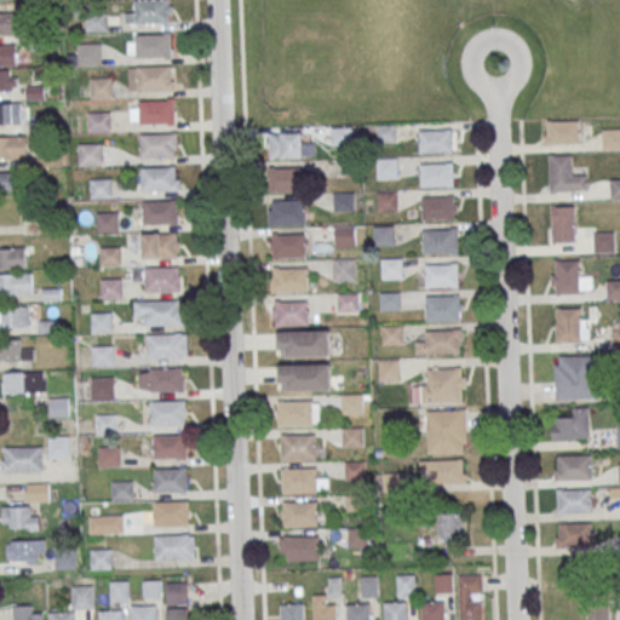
[(135,0),(168,0),(170,21),(136,22),(135,0)]
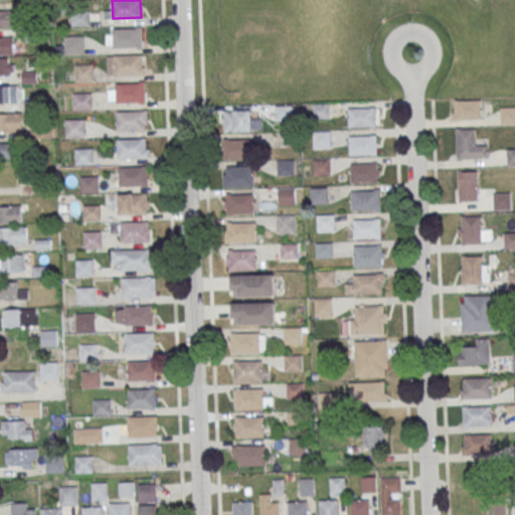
[(14,10),(0,9),(0,27),(14,27),(14,10)]
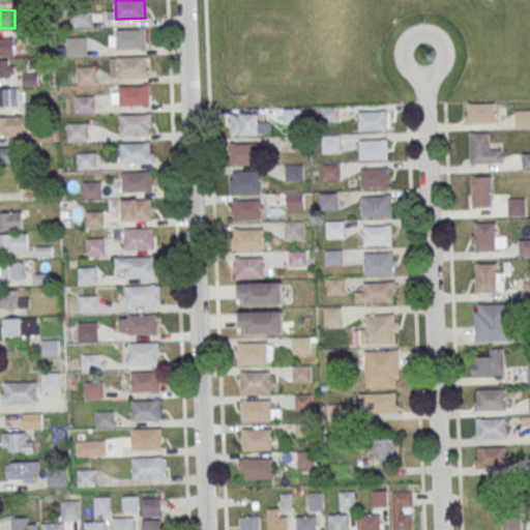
[(117,29),(146,28),(146,48),(117,49),(117,29)]
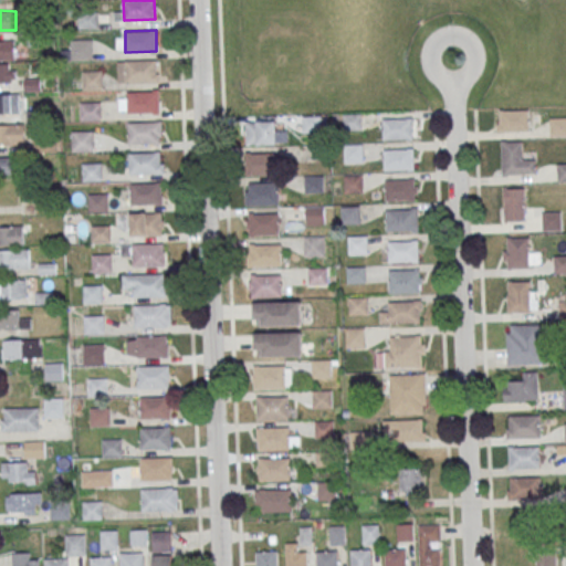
[(0,59),(16,59),(16,40),(0,39),(0,59)]
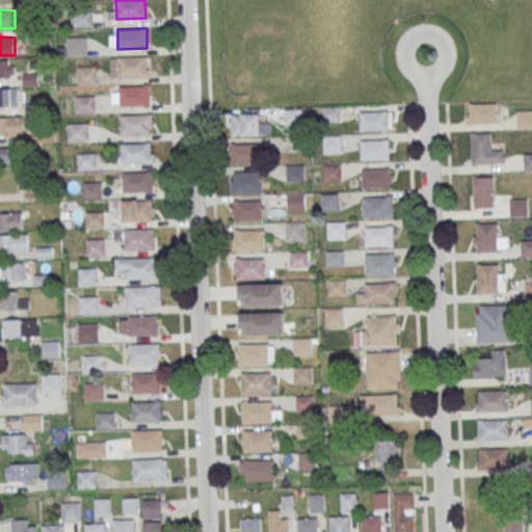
[(69,55),(85,55),(85,37),(69,37),(69,55)]
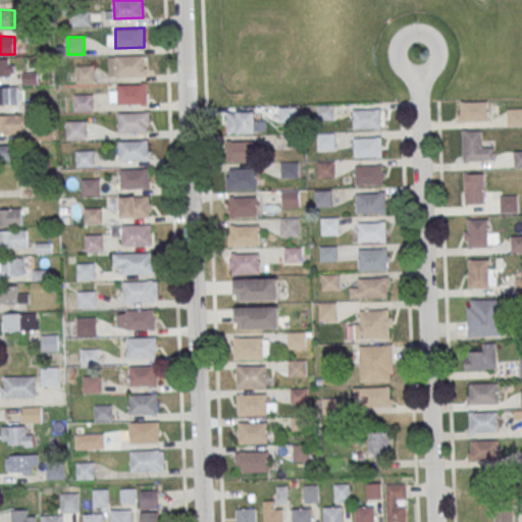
[(108,57),(115,56),(115,55),(144,54),(144,74),(116,75),(116,73),(108,74),(108,57)]
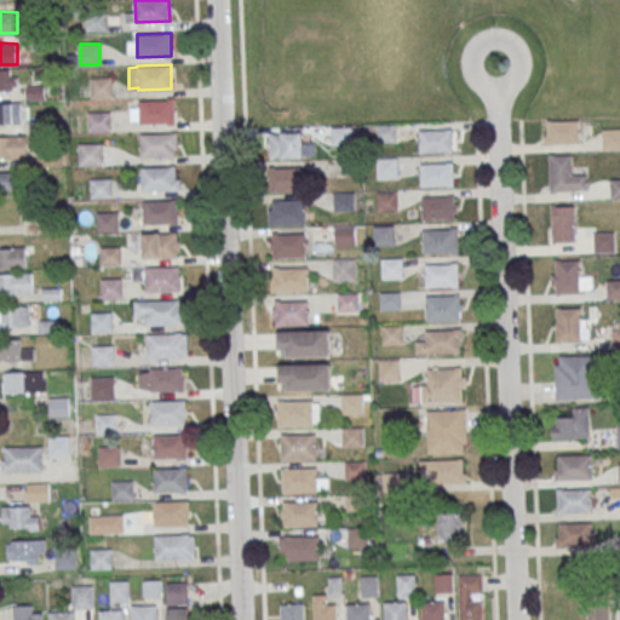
[(17,69),(0,69),(0,90),(17,90),(17,69)]
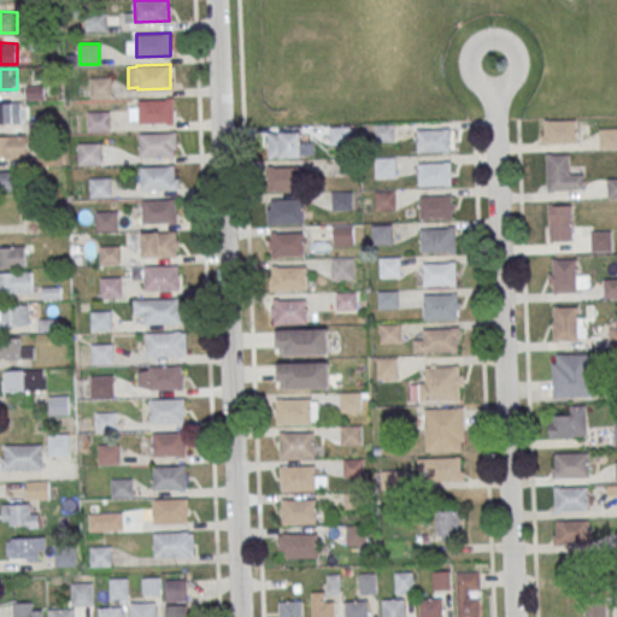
[(110,98),(110,77),(89,77),(89,98),(110,98)]
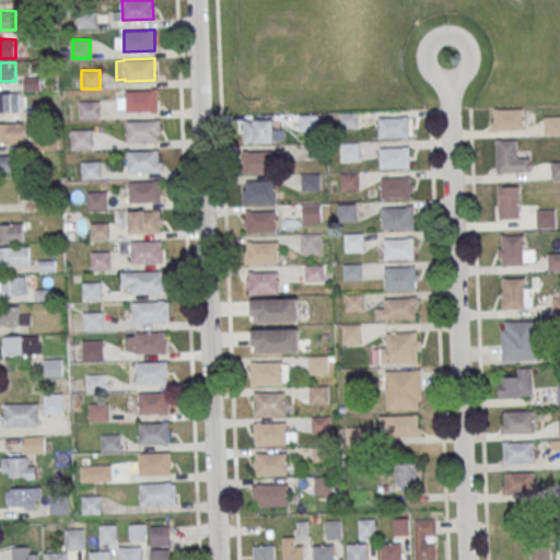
[(127,90),(156,90),(158,109),(127,111),(127,90)]
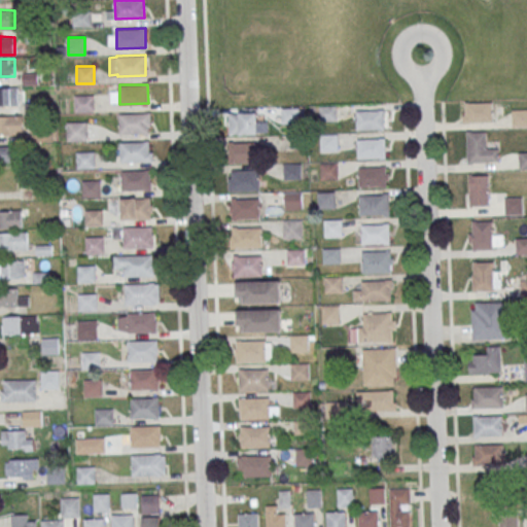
[(0,106),(19,106),(19,88),(0,86),(0,106)]
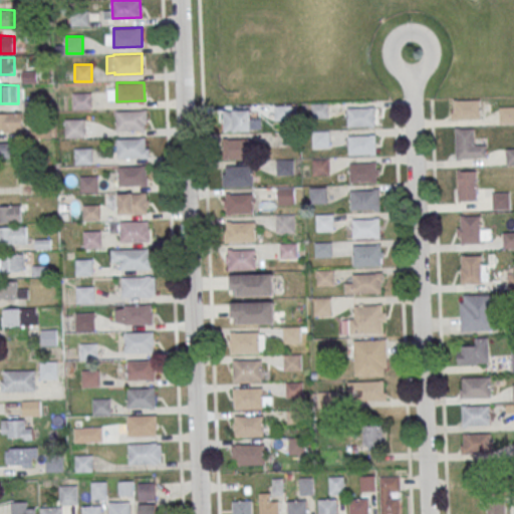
[(91,108),(91,92),(72,92),(72,108),(91,108)]
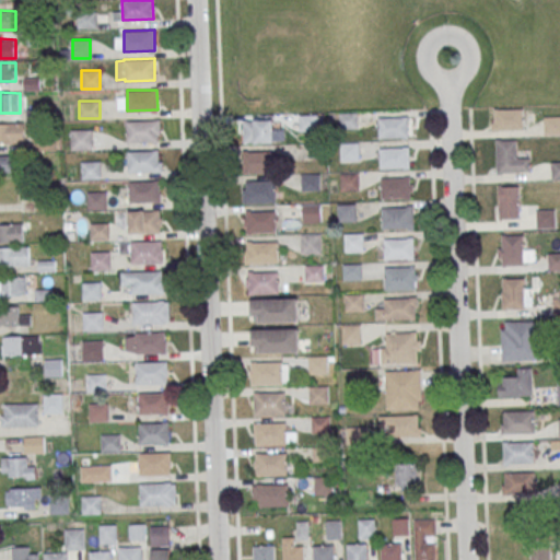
[(524,130),(524,108),(491,108),(491,130),(524,130)]
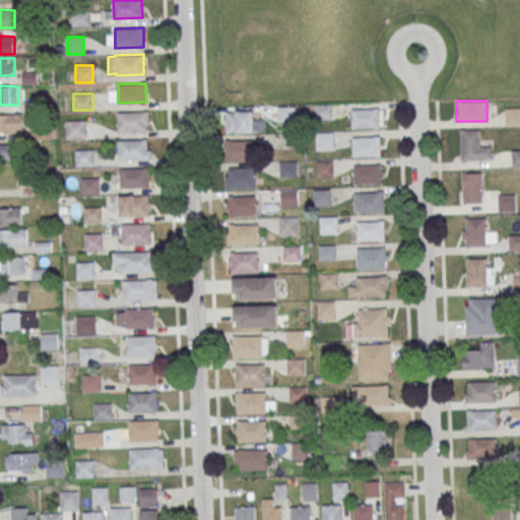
[(506,108),(519,108),(519,124),(506,125),(506,108)]
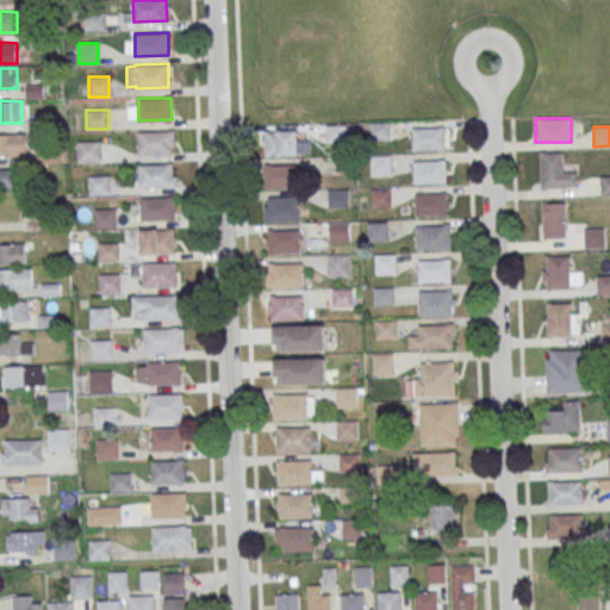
[(444,149),(444,128),(412,128),(412,149),(444,149)]
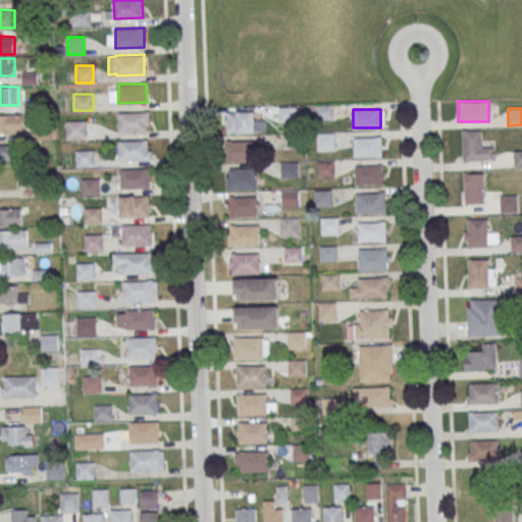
[(118,112),(147,112),(147,131),(119,132),(118,112)]
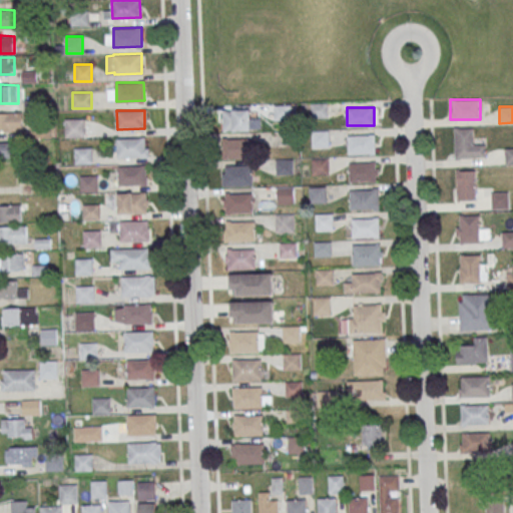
[(222,110),(222,130),(243,130),(243,110),(222,110)]
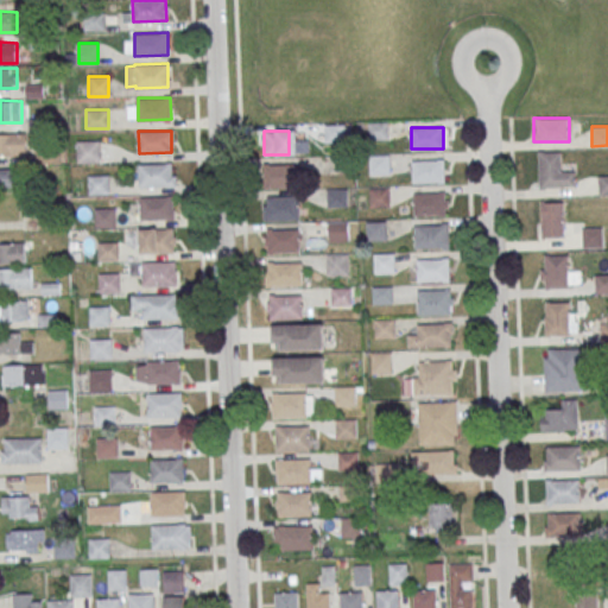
[(0,133),(0,154),(29,156),(29,133),(0,133)]
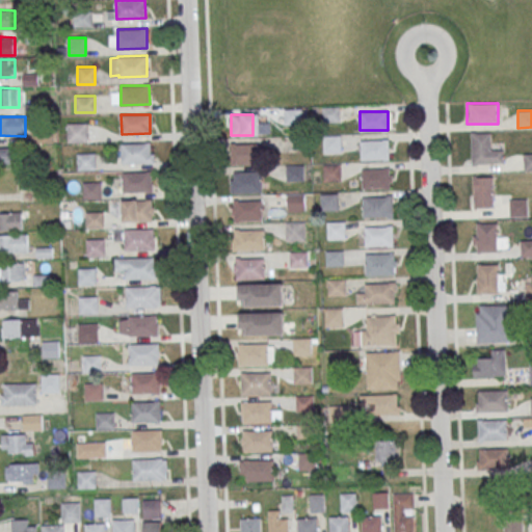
[(68,124),(86,123),(87,141),(68,141),(68,124)]
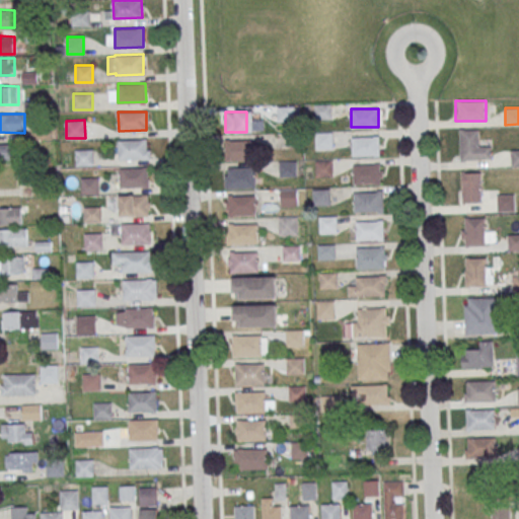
[(43,124),(32,124),(32,138),(43,138),(43,124)]
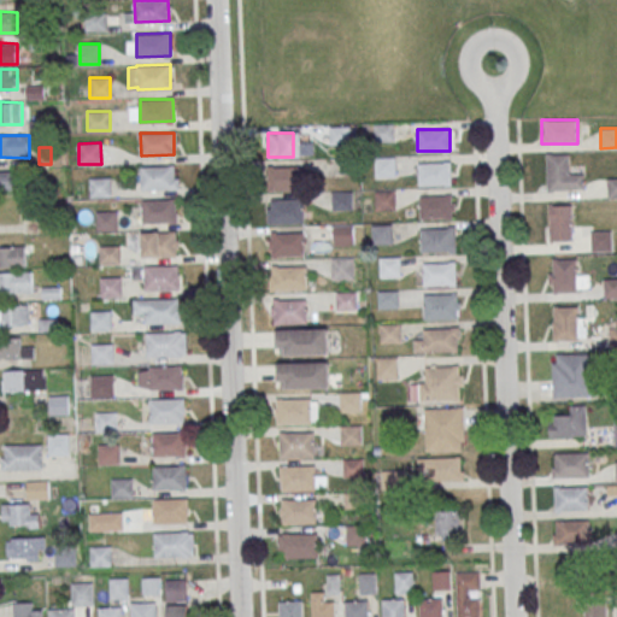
[(546,189),(583,189),(583,175),(570,175),(570,154),(546,154),(546,189)]
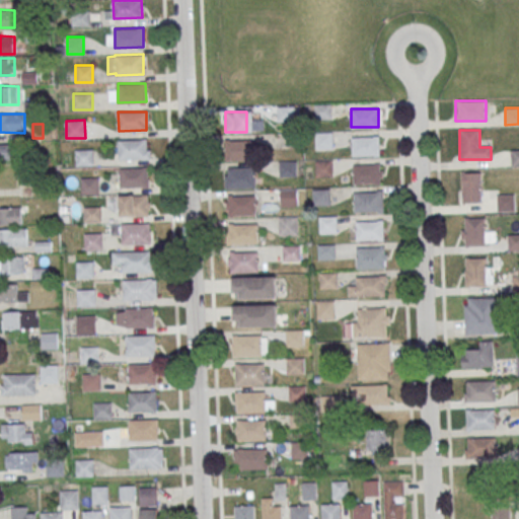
[(316,148),(331,148),(331,132),(316,132),(316,148)]
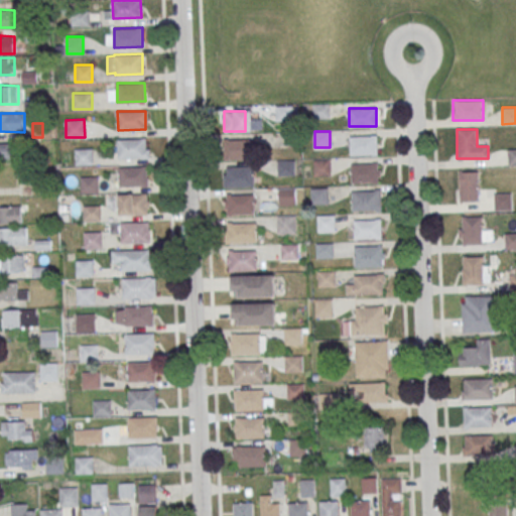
[(350,135),(350,154),(377,154),(377,135),(350,135)]
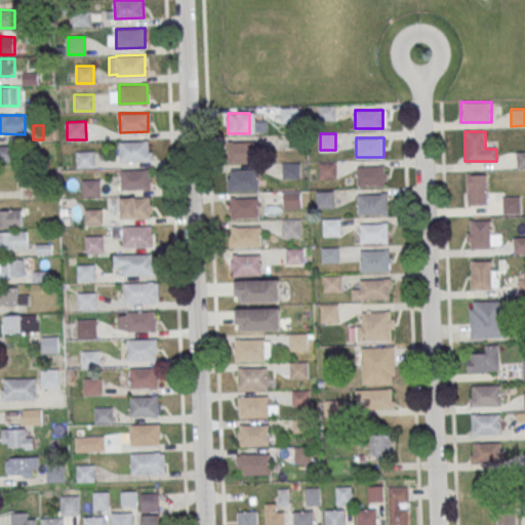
[(120,142),(149,140),(150,160),(121,161),(120,142)]
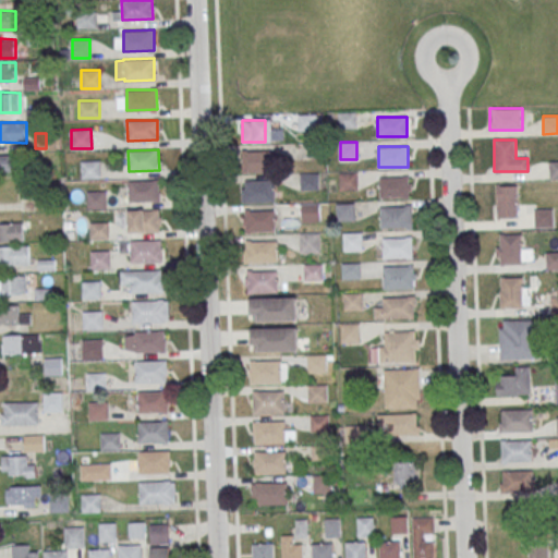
[(266,171),(266,150),(244,150),(244,172),(266,171)]
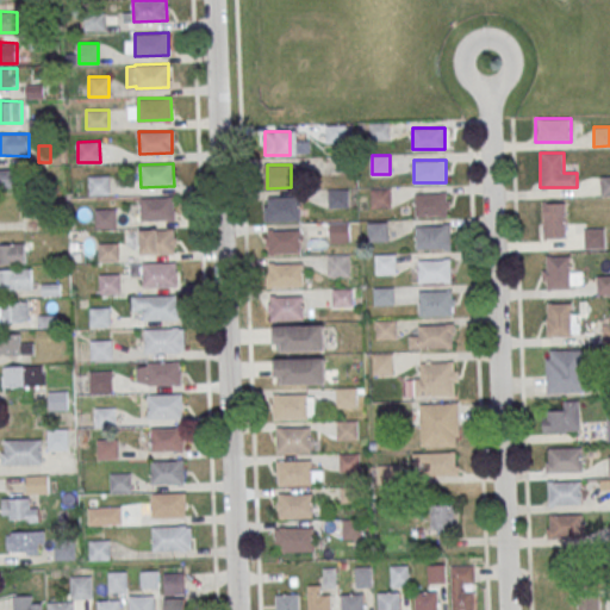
[(0,168),(0,187),(20,188),(20,169),(0,168)]
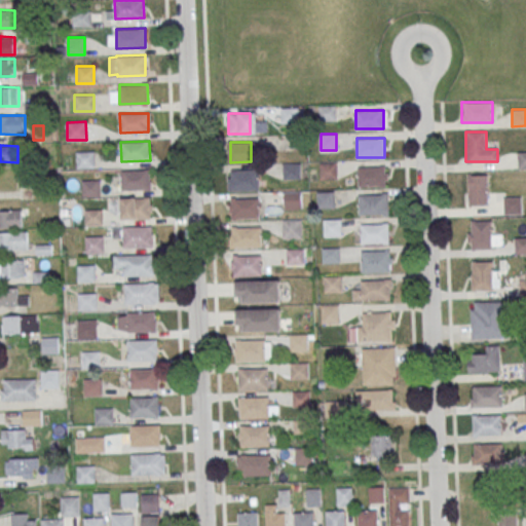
[(76,151),(94,151),(94,166),(76,167),(76,151)]
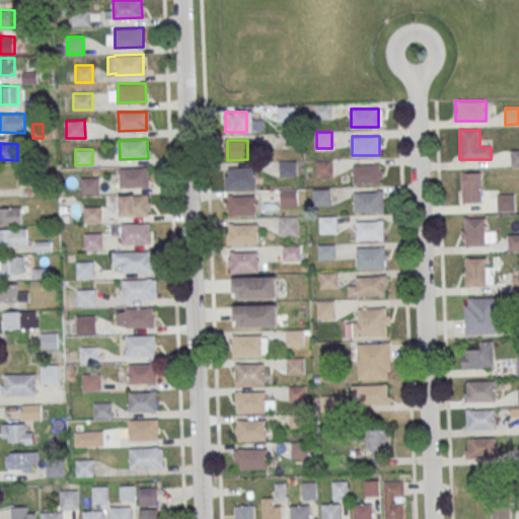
[(280,160),(280,176),(296,176),(296,160),(280,160)]
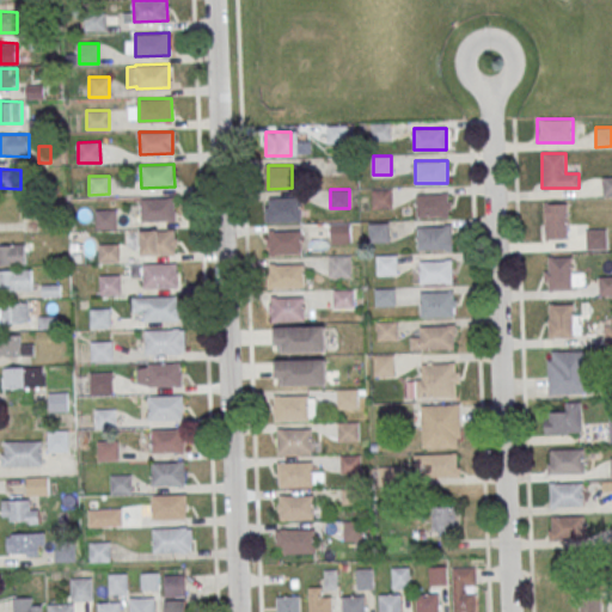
[(373,207),(391,207),(391,190),(373,190),(373,207)]
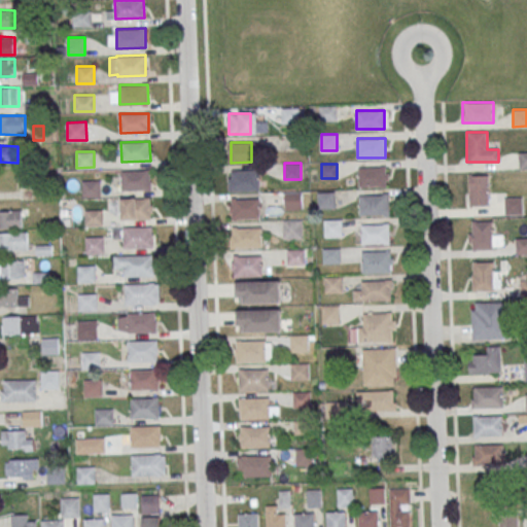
[(359,186),(387,186),(387,167),(359,167),(359,186)]
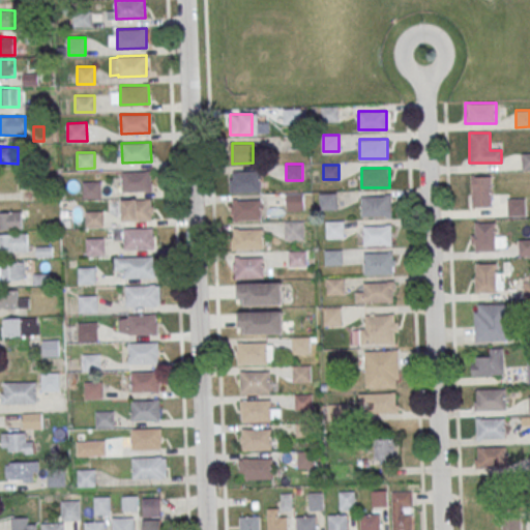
[(122,172),(151,171),(152,189),(123,192),(122,172)]
